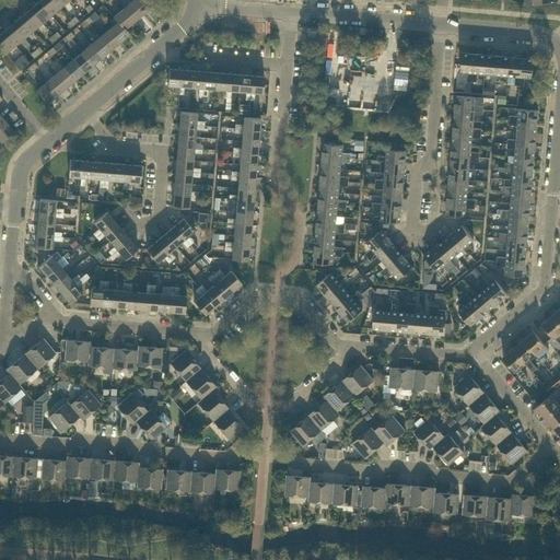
[(51,14),(60,7),(54,0),(39,0),(39,1),(51,14)]
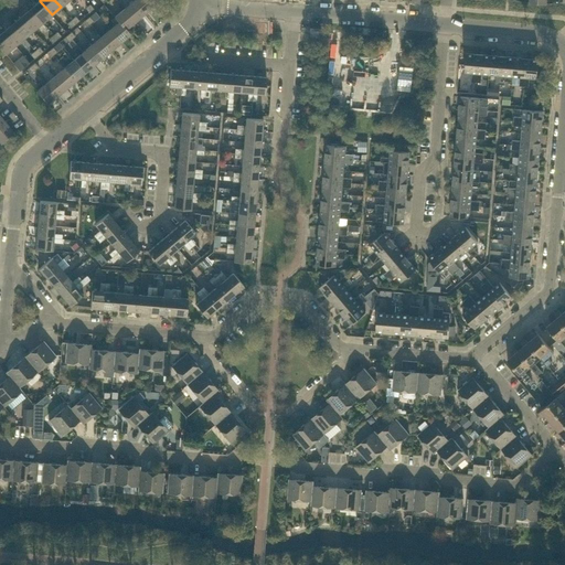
[(145,13),(153,6),(148,0),(134,0),(134,1),(145,13)]
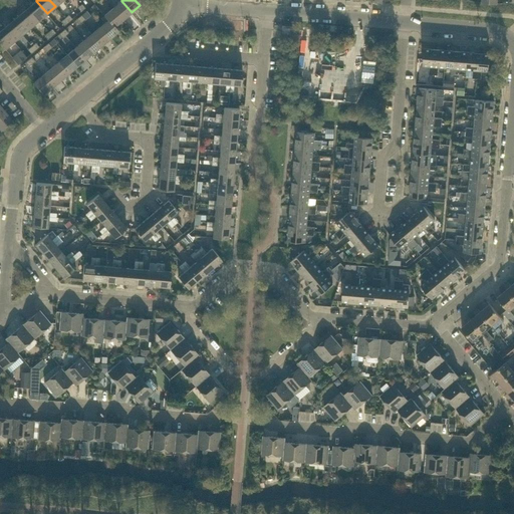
[(38,20),(47,13),(36,1),(28,8),(38,20)]
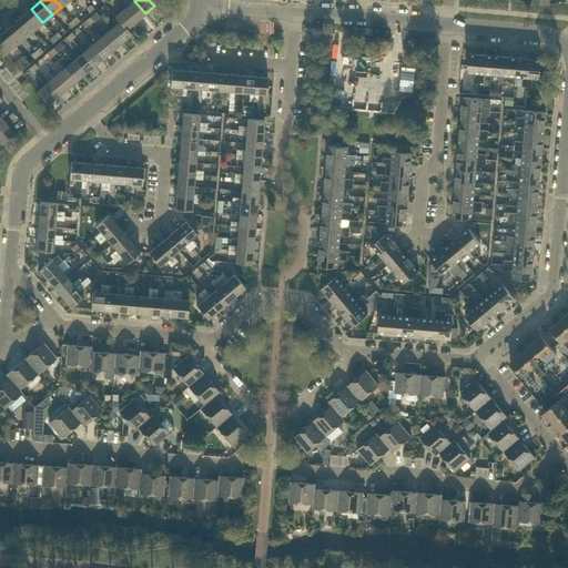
[(135,21),(145,13),(134,1),(124,9),(135,21)]
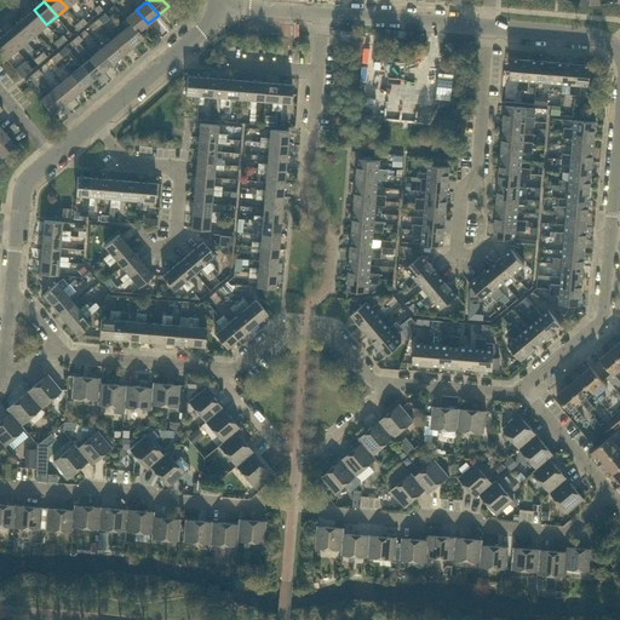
[(36,33),(46,24),(34,10),(23,18),(36,33)]
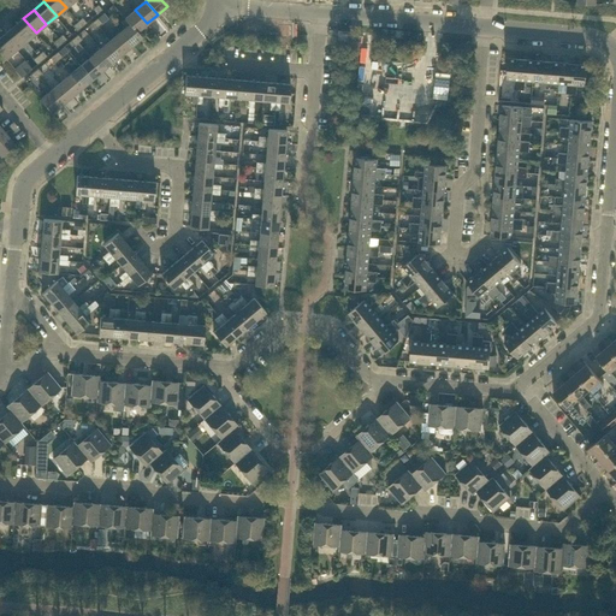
[(137,31),(147,23),(135,10),(125,18),(130,24),(130,23),(137,31)]
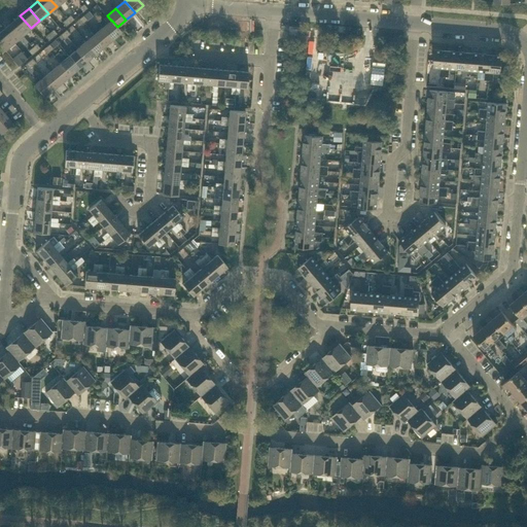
[(23,35),(31,28),(20,15),(11,23),(23,35)]
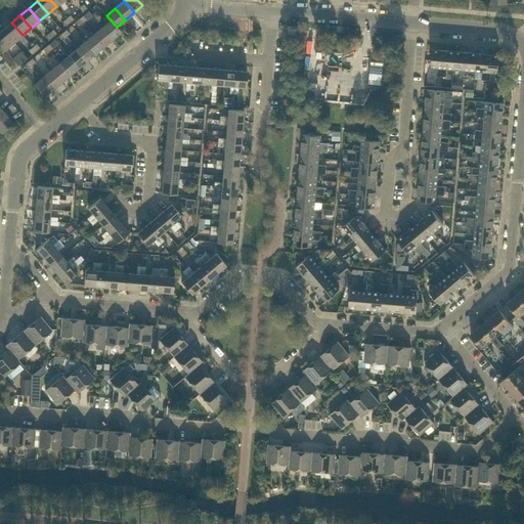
[(117,27),(111,19),(111,20),(102,27),(113,39),(121,32),(117,27)]
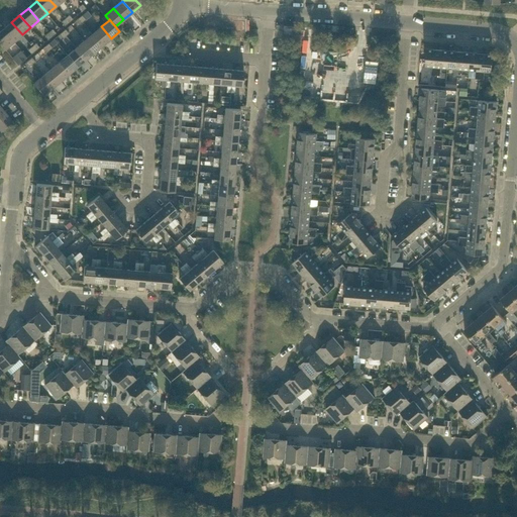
[(13,41),(22,34),(11,22),(3,29),(13,41)]
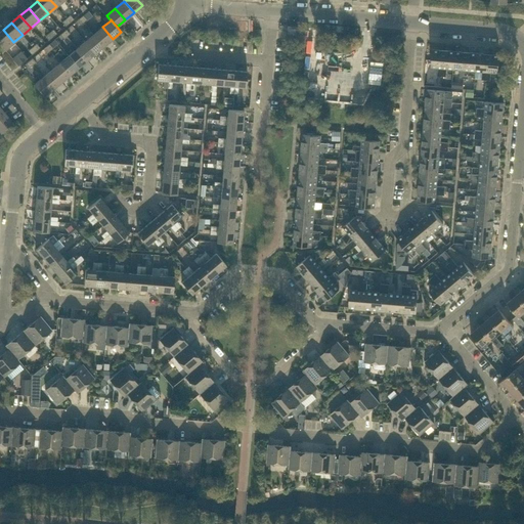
[(103,46),(113,39),(102,27),(94,34),(103,46)]
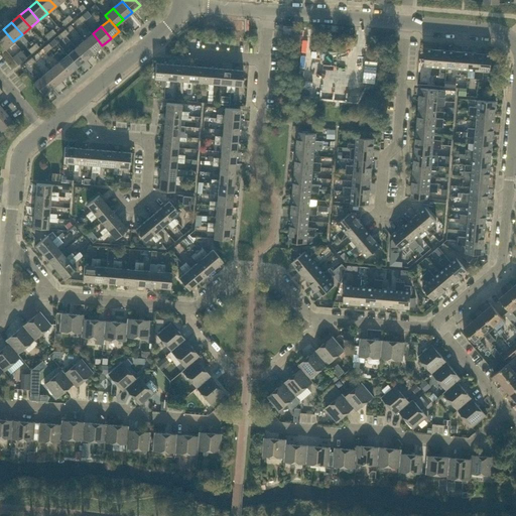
[(0,42),(5,49),(13,41),(3,29),(0,31),(0,42)]
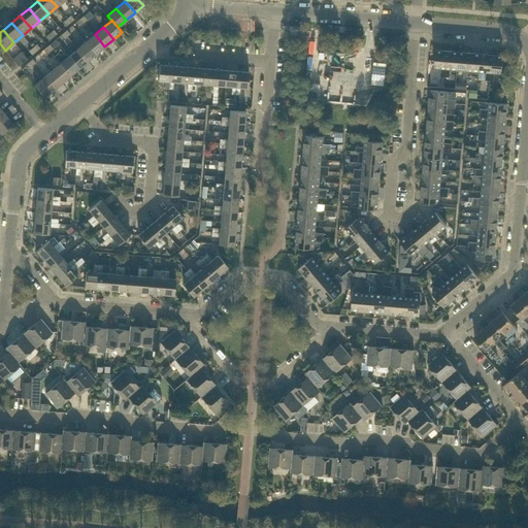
[(96,54),(104,46),(95,34),(86,41),(96,54)]
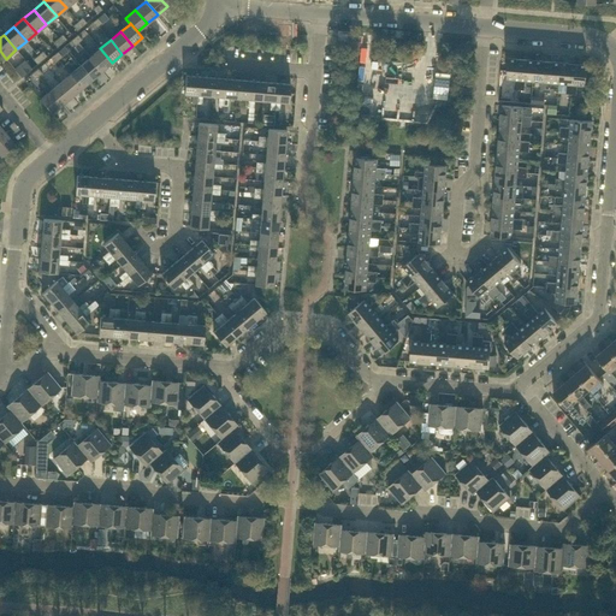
[(102,71),(112,63),(100,48),(90,57),(102,71)]
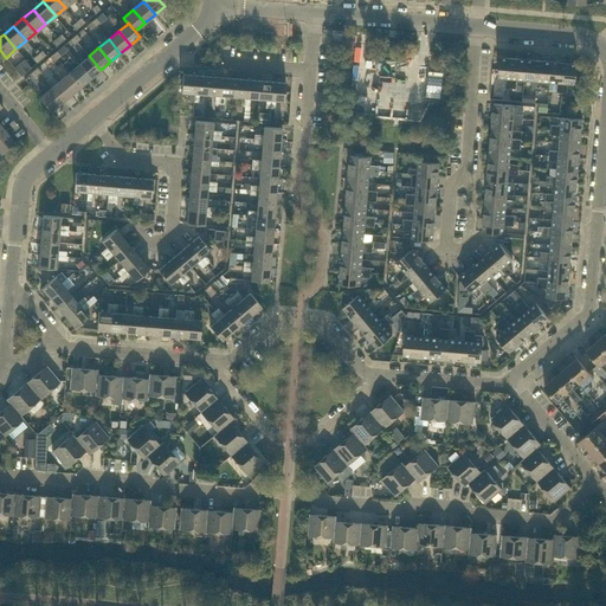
[(42,59),(47,55),(43,50),(37,55),(42,59)]
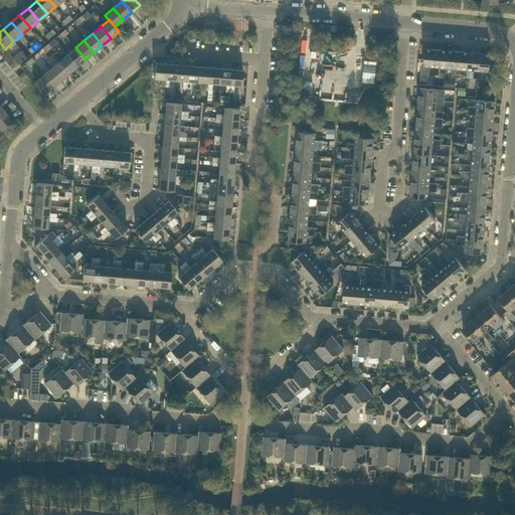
[(77,66),(86,59),(75,47),(67,54),(77,66)]
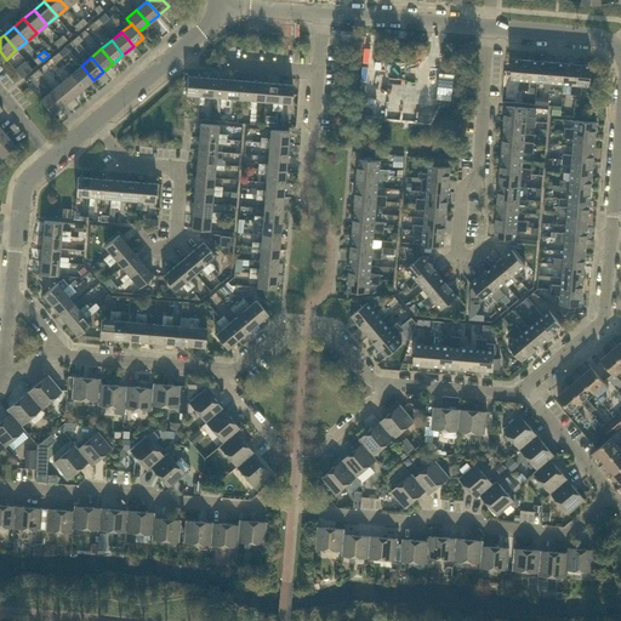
[(524,90),(527,60),(513,58),(511,79),(519,80),(518,90),(524,90)]
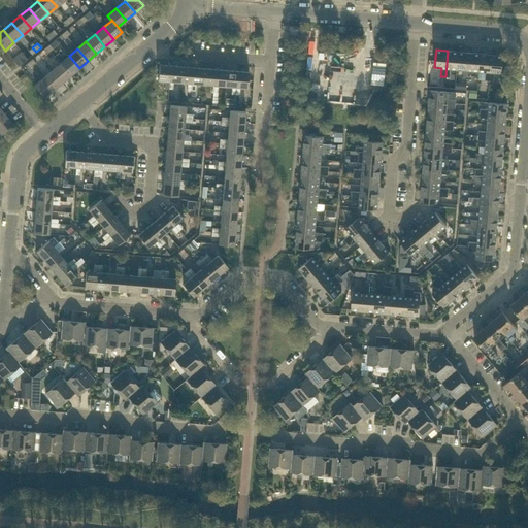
[(457,69),(459,52),(448,51),(446,76),(450,77),(451,69),(457,69)]
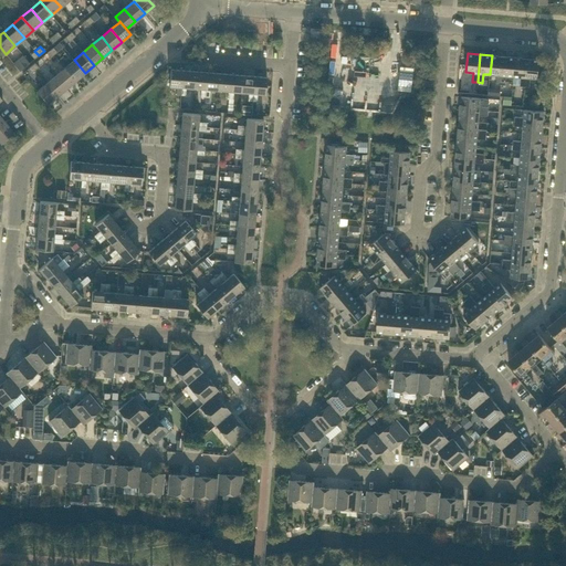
[(501,84),(503,56),(492,55),(490,74),(498,75),(496,84),(501,84)]
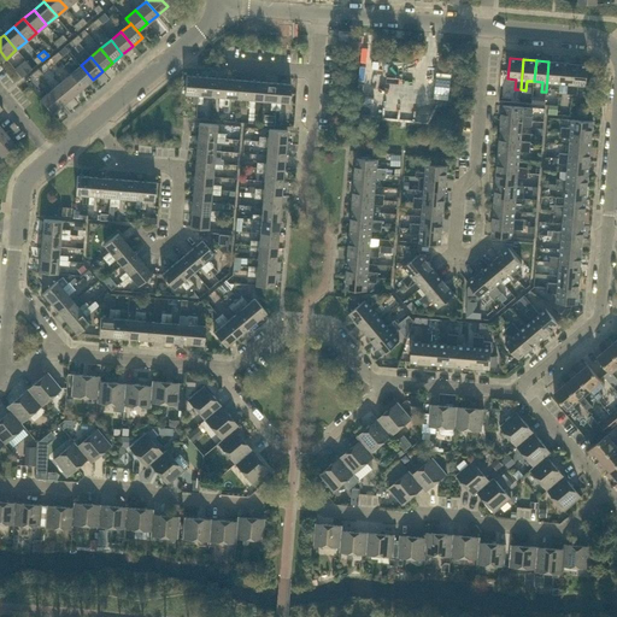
[(548,62),(546,92),(552,93),(552,88),(559,89),(560,83),(562,63),(548,62)]
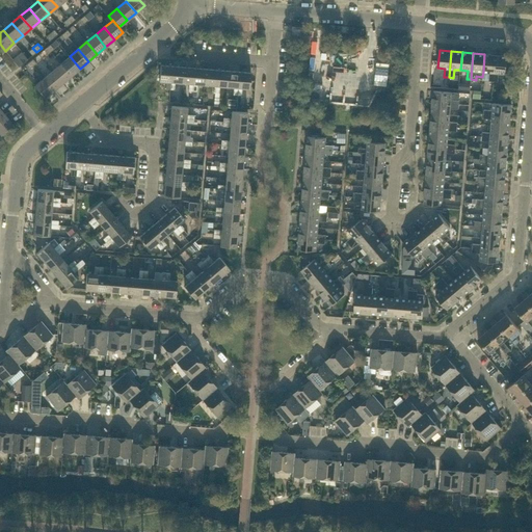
[(494,81),(496,55),(484,54),(483,72),(489,72),(488,81),(494,81)]
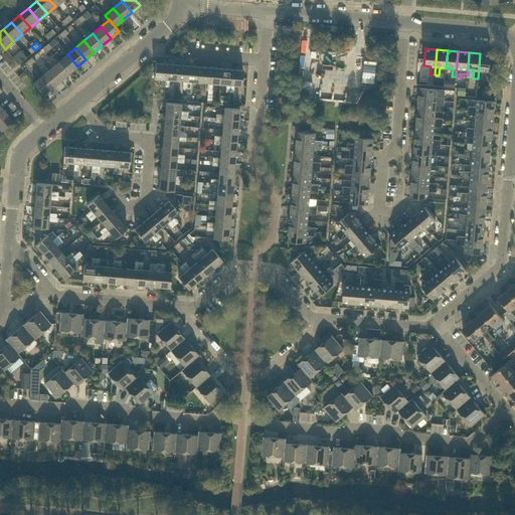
[(490,71),(491,54),(480,53),(478,78),(482,79),(483,70),(490,71)]
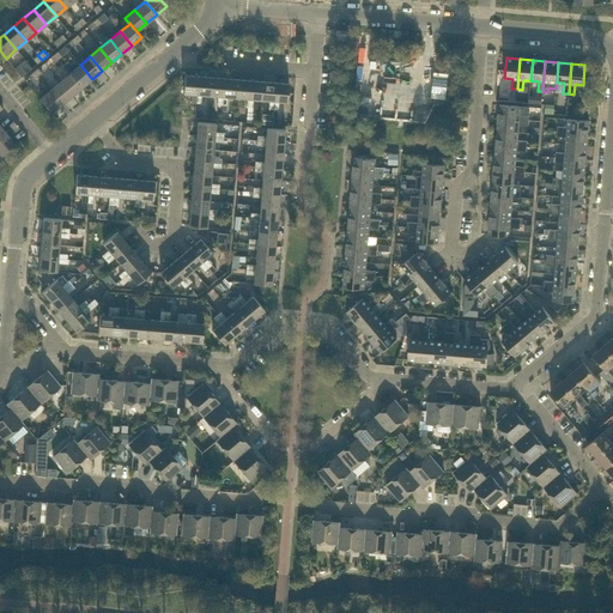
[(82,87),(92,79),(80,65),(71,73),(82,87)]
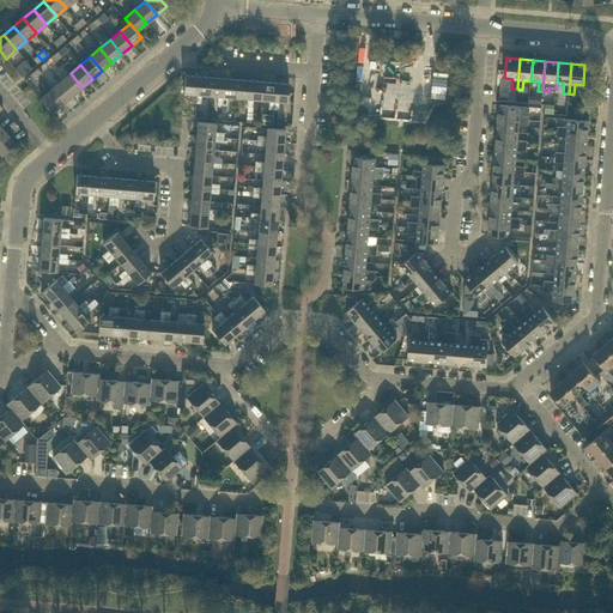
[(72,96),(82,87),(71,73),(60,82),(72,96)]
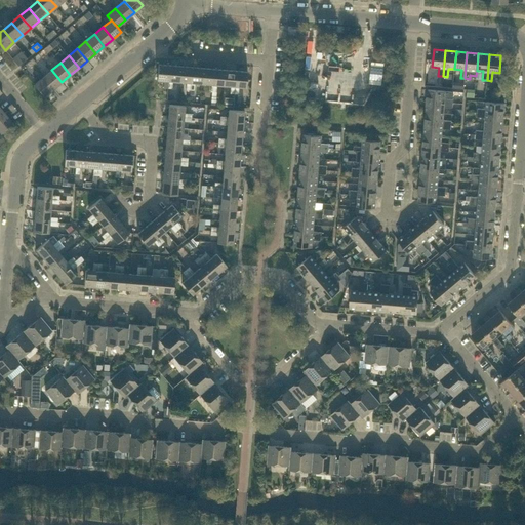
[(158,64),(157,80),(164,80),(164,82),(168,82),(168,80),(169,65),(158,64)]
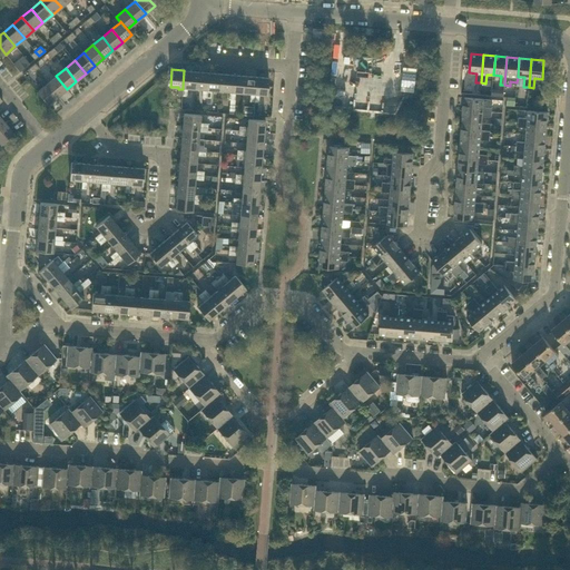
[(195,88),(196,71),(184,70),(183,87),(195,88)]
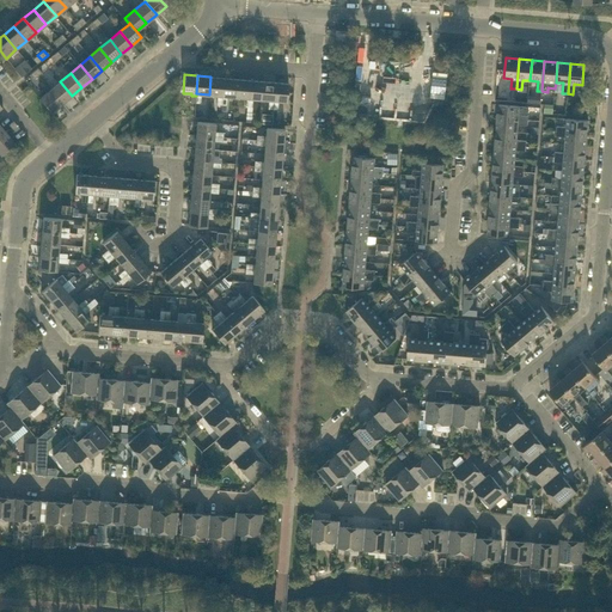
[(210,77),(209,95),(218,96),(218,98),(222,98),(222,96),(224,78),(210,77)]
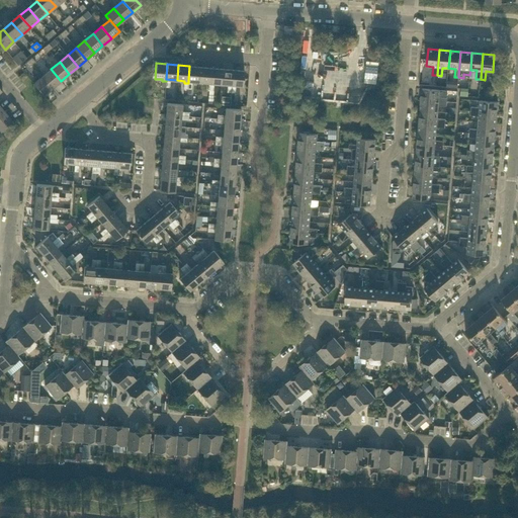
[(198,82),(200,67),(189,66),(188,81),(198,82)]
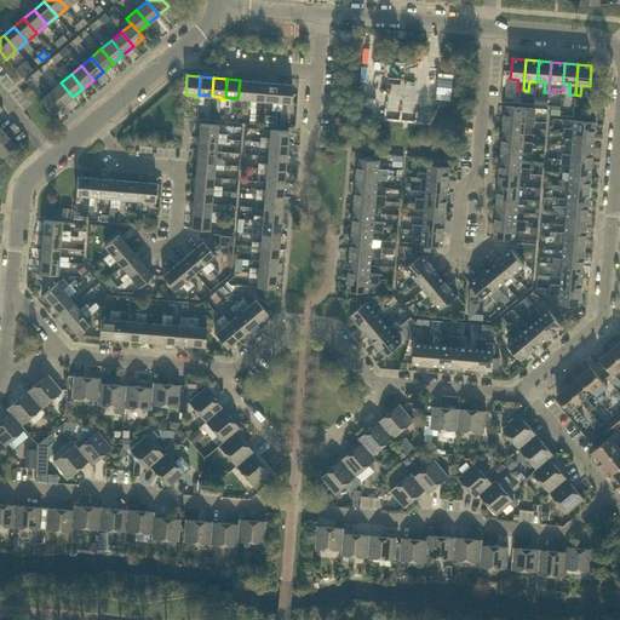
[(240,80),(237,98),(246,99),(246,102),(251,102),(251,99),(252,81),(240,80)]
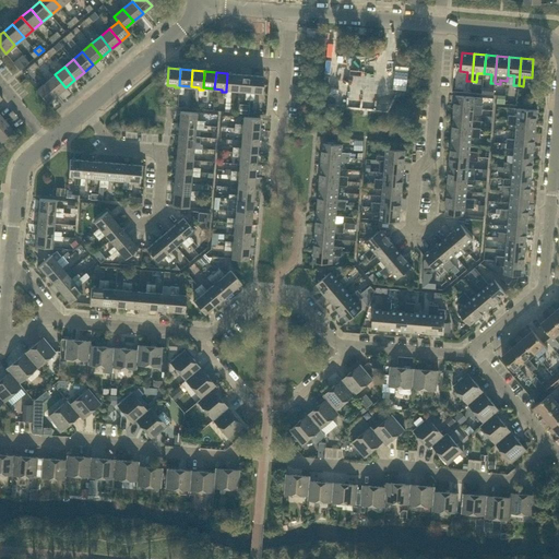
[(238,91),(239,74),(227,73),(226,90),(238,91)]
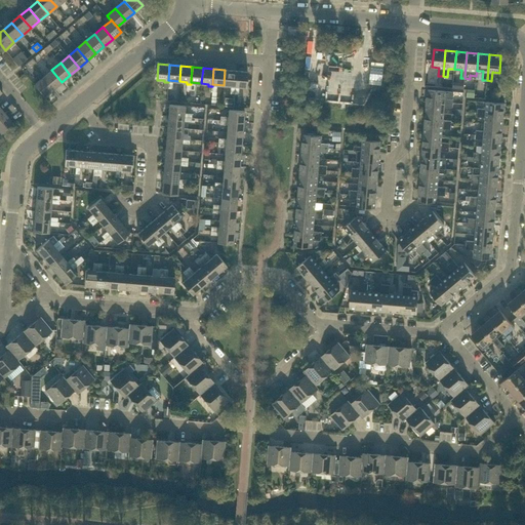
[(53,89),(62,82),(51,70),(43,77),(53,89)]
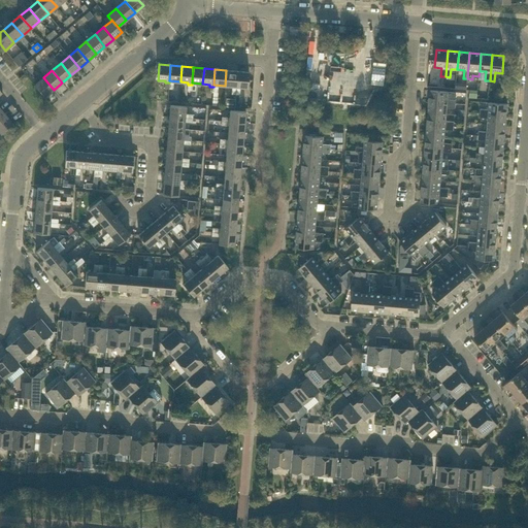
[(226,70),(225,86),(232,87),(232,89),(236,89),(236,87),(237,71),(226,70)]
